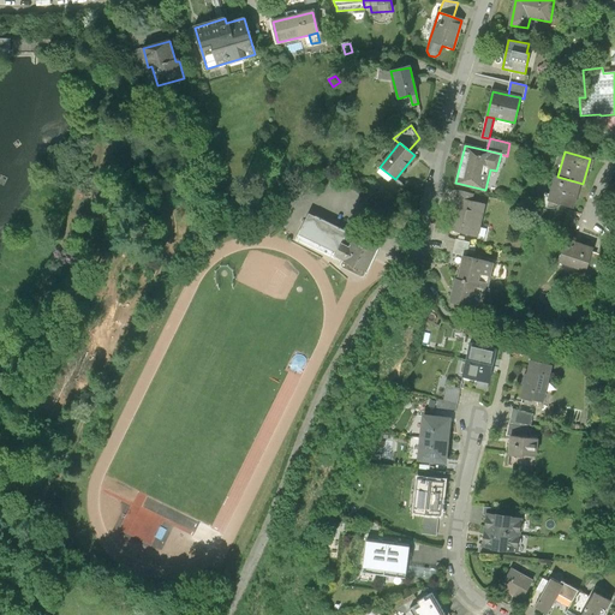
[(572,208),(579,183),(557,177),(554,175),(547,201),(572,208)]
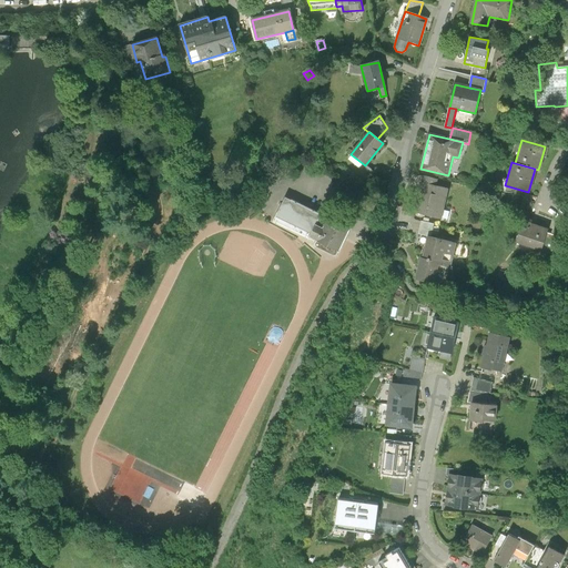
[(424,176),(422,183),(435,186),(437,180),(424,176)]
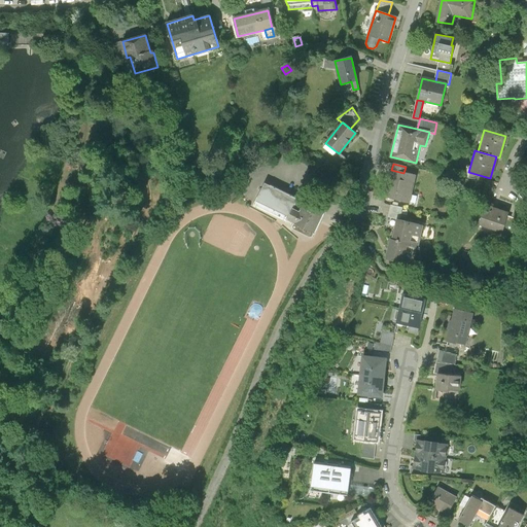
[(403,173),(391,170),(385,197),(410,203),(416,175),(403,173)]
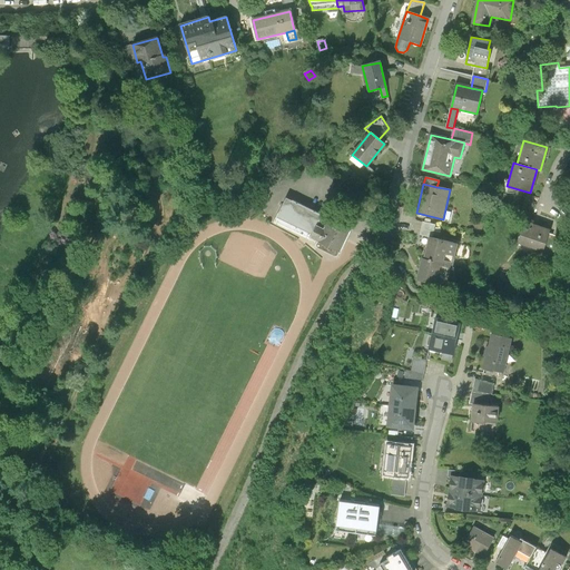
[(335,215),(293,194),(283,213),(318,231),(323,222),(331,225),(335,215)]
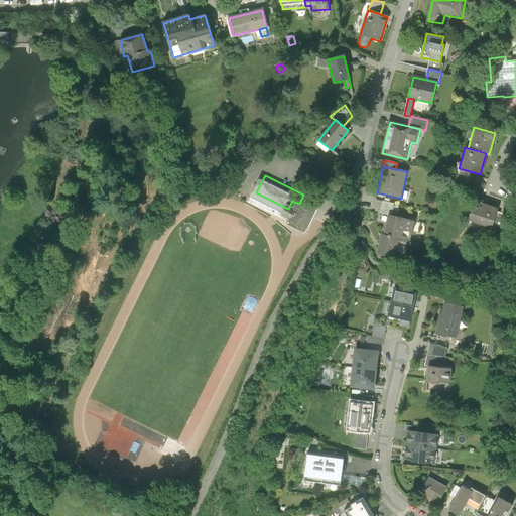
[(324,204),(303,195),(299,204),(292,201),(288,209),(287,212),(313,225),(324,204)]
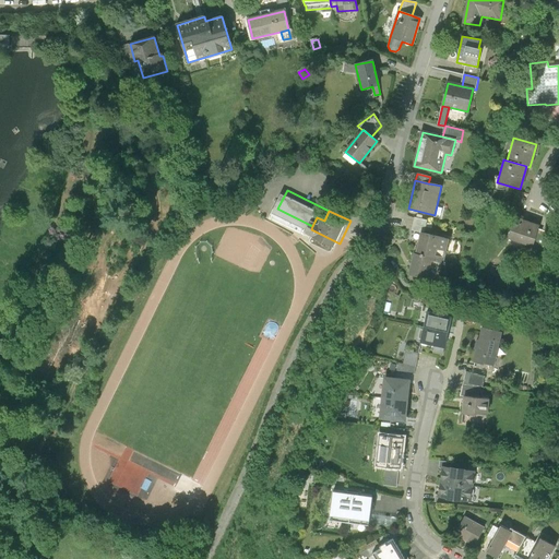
[(414,216),(411,229),(424,233),(427,219),(414,216)]
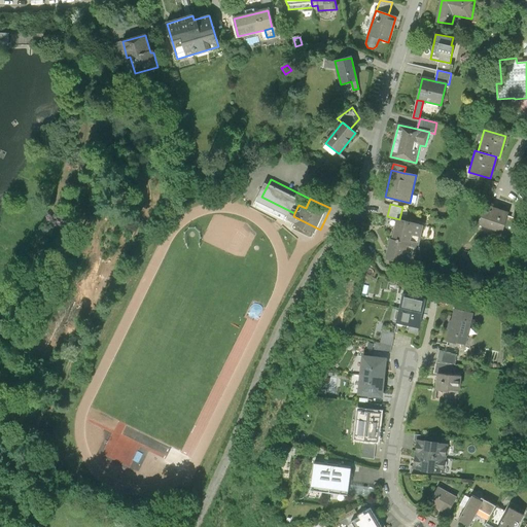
[(507,212),(484,205),(479,224),(502,232),(506,216),(507,212)]
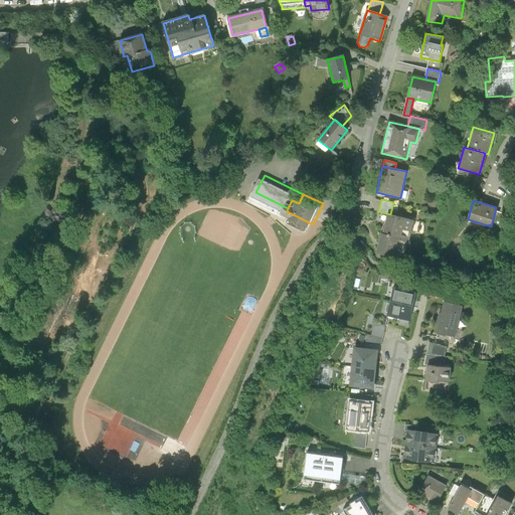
[(499,212),(495,211),(491,226),(488,235),(504,240),(514,206),(503,202),(499,212)]
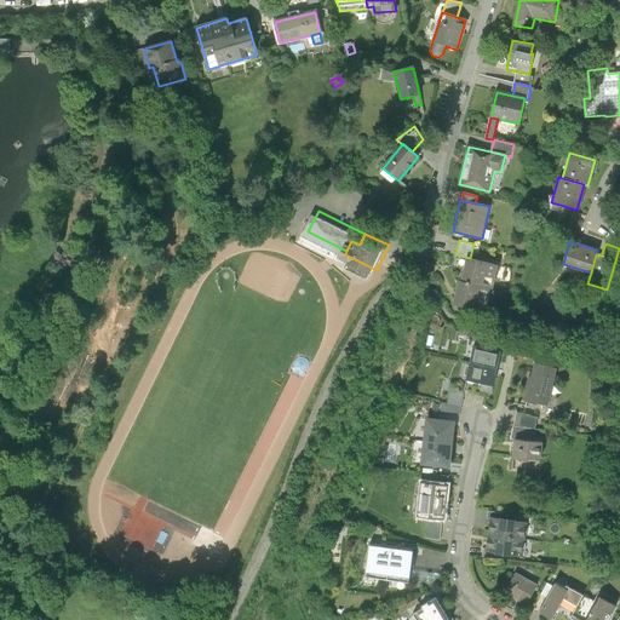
[(497,267),(466,259),(461,282),(488,288),(492,290),(497,267)]
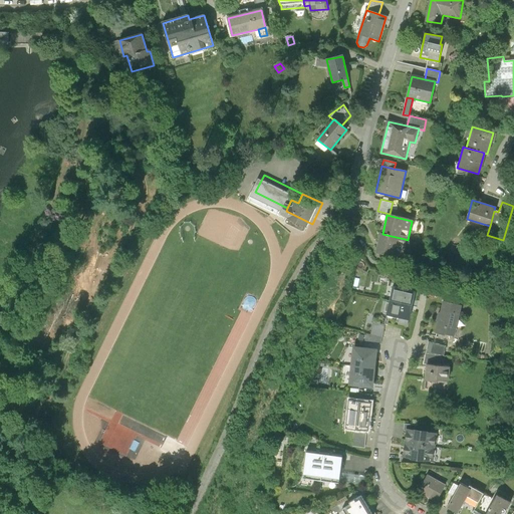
[(380,233),(375,252),(401,258),(405,239),(382,234),(380,233)]
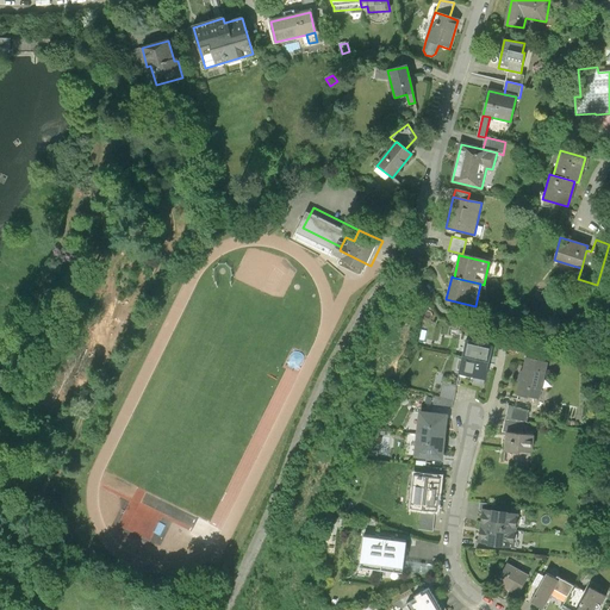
[(467,340),(464,356),(490,362),(492,346),(467,340)]
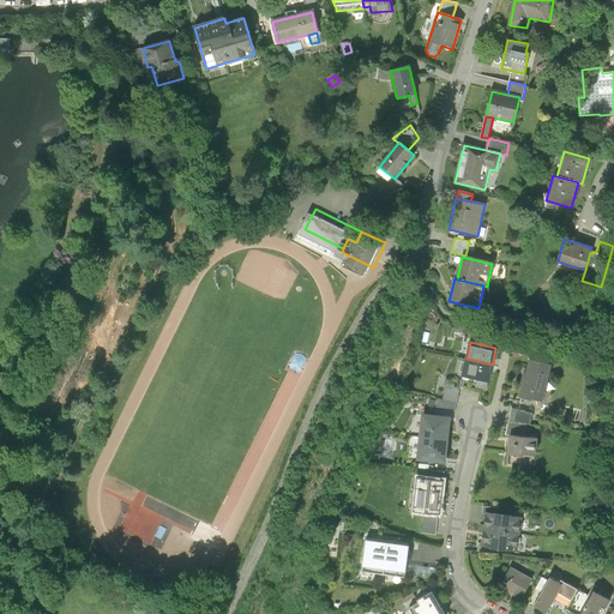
[(577,353),(566,351),(565,357),(569,359),(567,361),(576,362),(577,353)]
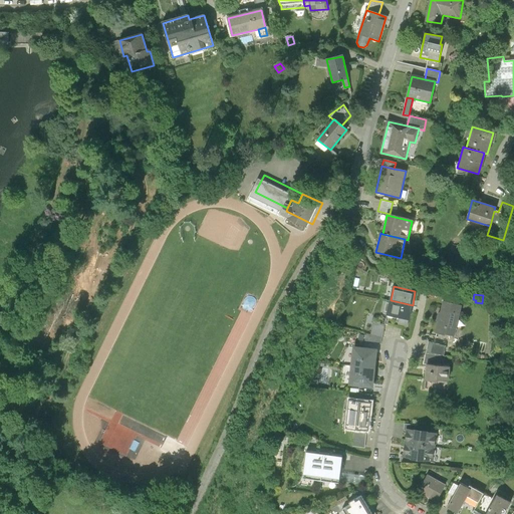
[(410,318),(413,305),(391,300),(388,313),(410,318)]
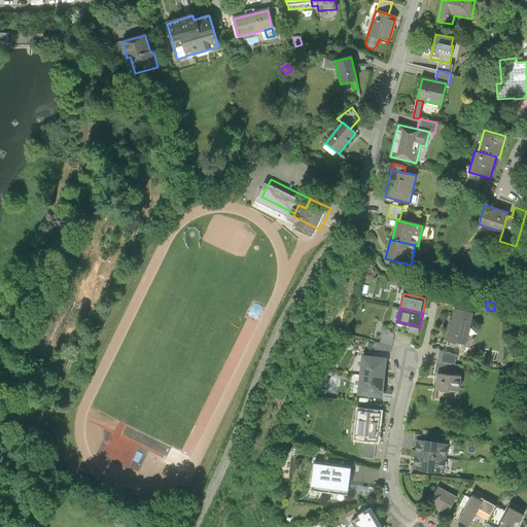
[(476,313),(456,308),(453,320),(451,320),(449,328),(451,329),(448,339),(467,344),(476,313)]
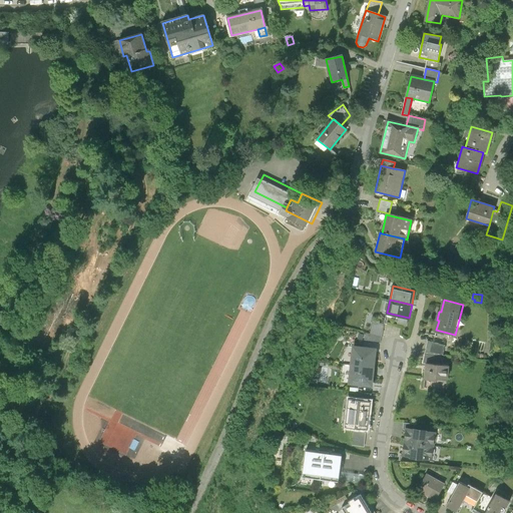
[(386,324),(374,321),(371,334),(366,333),(365,339),(381,343),(386,324)]
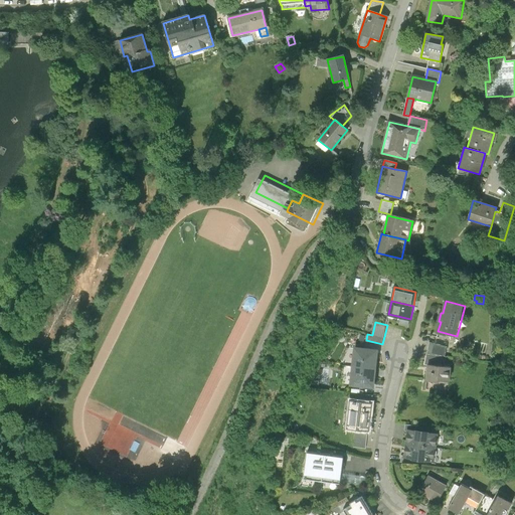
[(449,347),(433,343),(430,354),(431,355),(426,364),(431,365),(447,367),(450,358),(448,357),(449,347)]
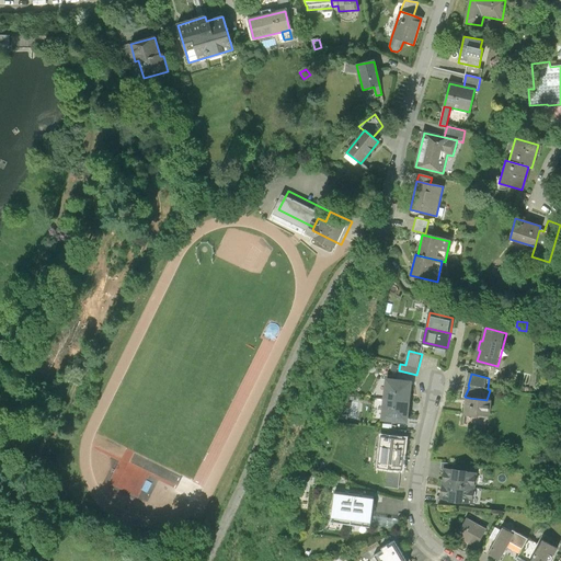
[(401,379),(390,378),(388,399),(411,401),(413,384),(400,382),(401,379)]
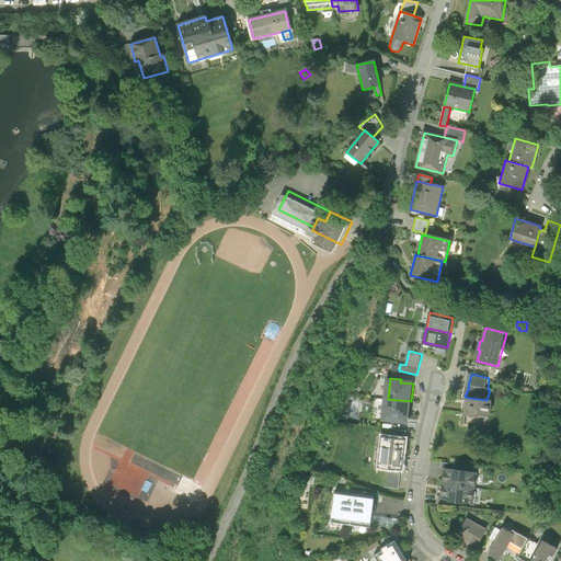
[(494,401),(487,400),(469,398),(467,415),(492,419),(494,401)]
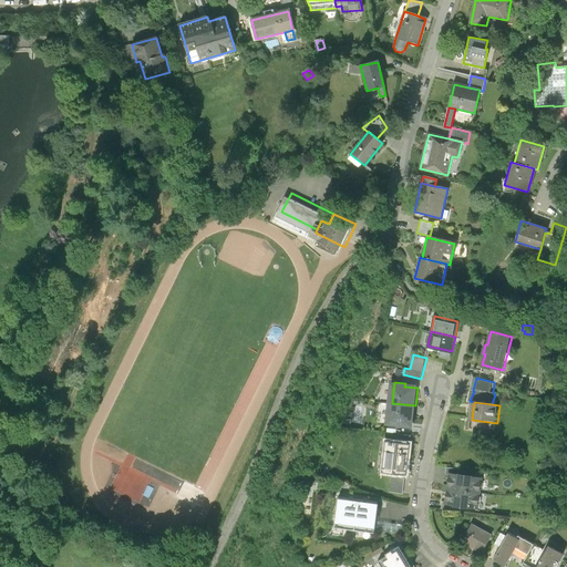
[(413,422),(415,405),(392,403),(390,423),(400,424),(401,421),(413,422)]
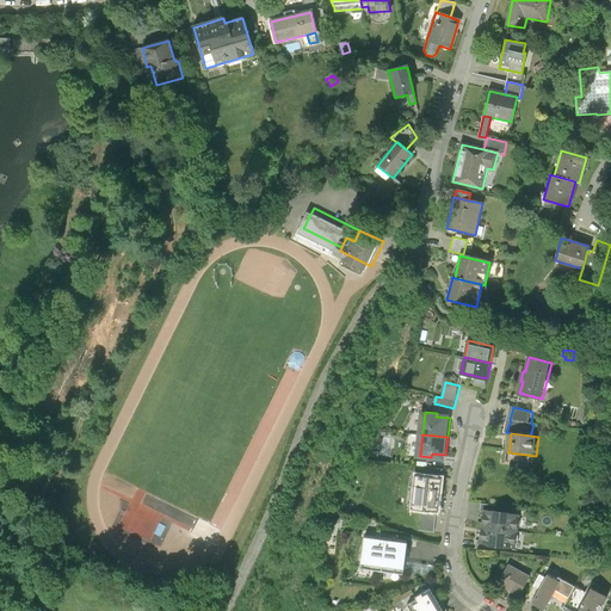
[(411,507),(429,510),(436,511),(438,511),(442,479),(414,476),(411,507)]
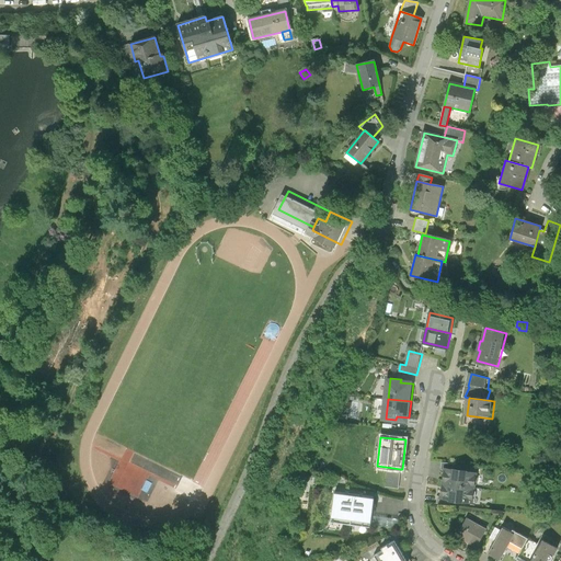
[(118,461),(109,484),(139,497),(141,490),(150,493),(156,480),(176,489),(182,474),(153,464),(150,471),(127,462),(126,465),(118,461)]
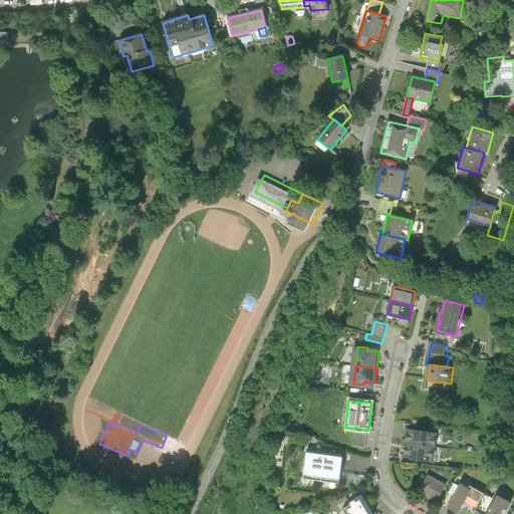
[(353,431),(352,446),(364,447),(366,430),(360,429),(360,432),(353,431)]
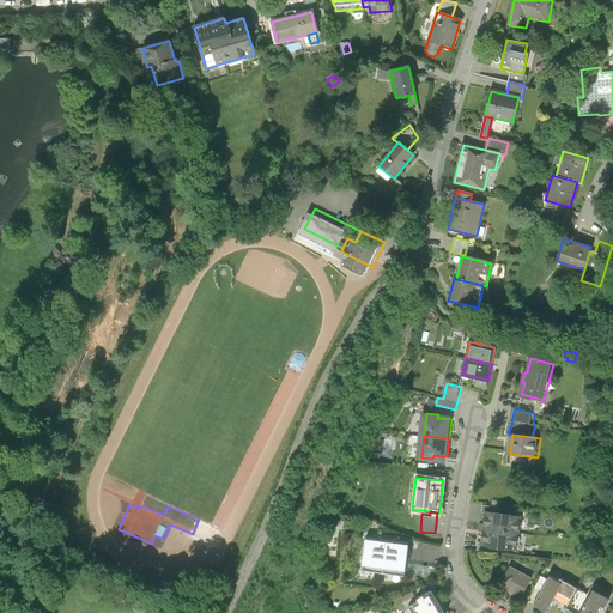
[(485,514),(483,529),(519,534),(521,516),(497,514),(485,511),(485,514)]
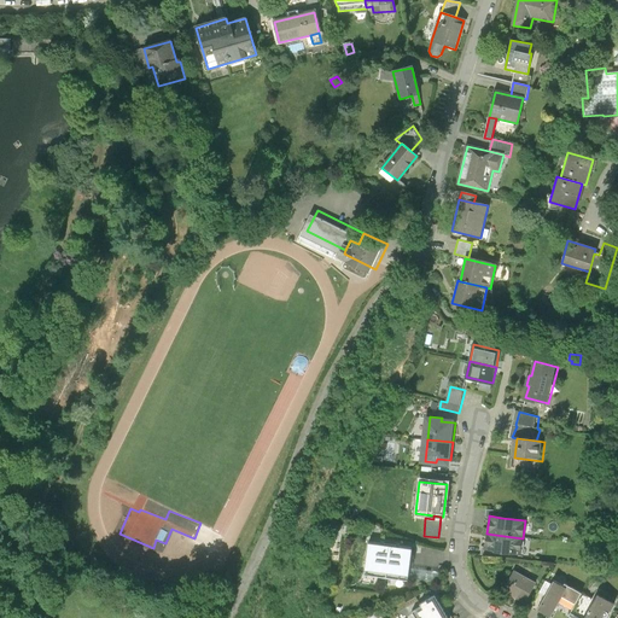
[(520,555),(523,538),(487,534),(484,551),(520,555)]
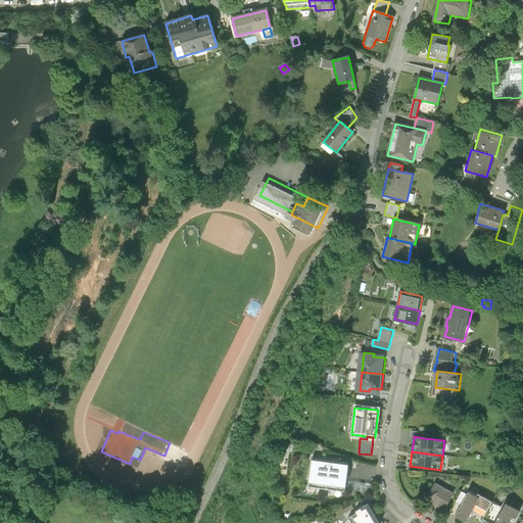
[(325,490),(329,462),(311,460),(307,487),(325,490)]
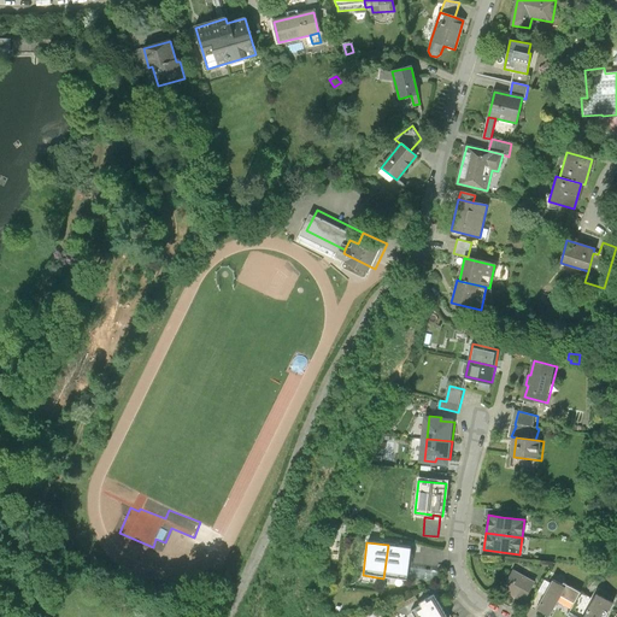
[(410,547),(388,545),(383,579),(405,581),(410,547)]
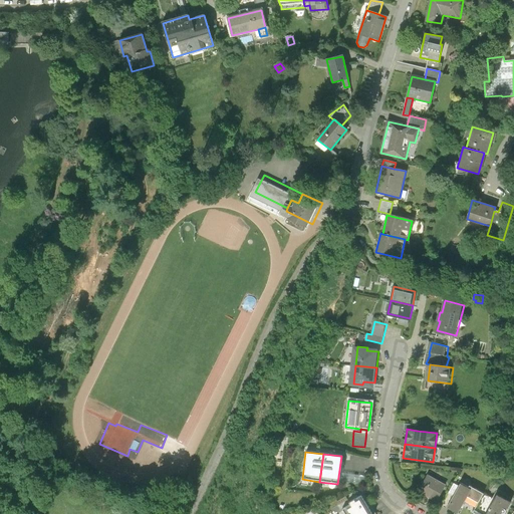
[(428,474),(418,492),(436,502),(446,484),(428,474)]
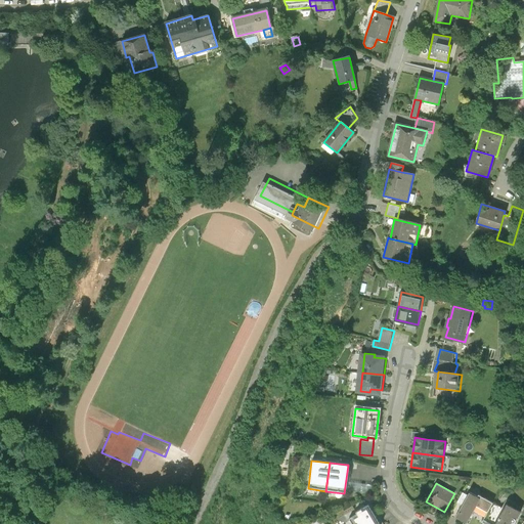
[(470,492),(455,517),(467,523),(476,506),(480,498),(477,496),(470,492)]
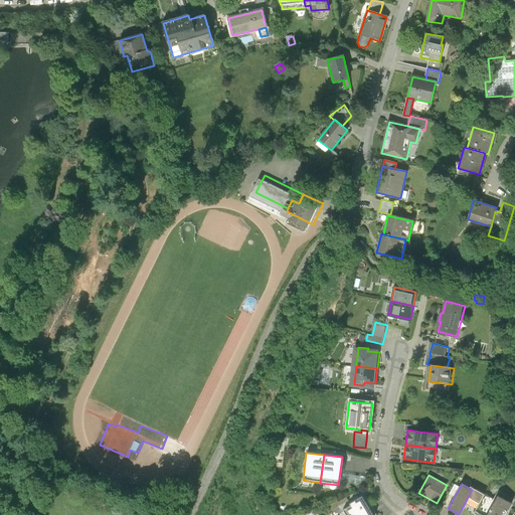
[(470,486),(469,488),(472,490),(468,497),(479,503),(484,494),(470,486)]
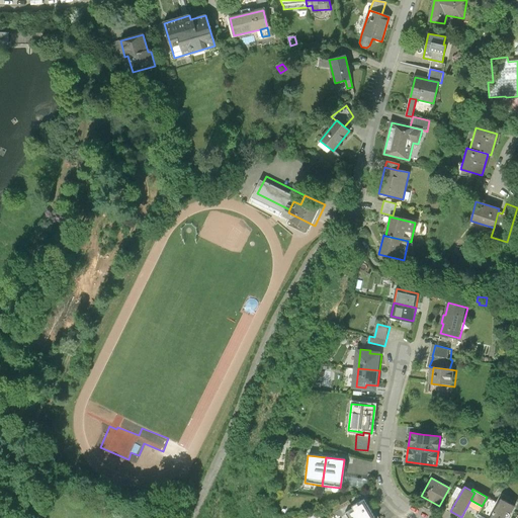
[(476,516),(479,517),(478,517),(505,517),(508,514),(510,515),(513,510),(515,507),(500,499),(489,517),(486,517),(478,513),(476,516)]
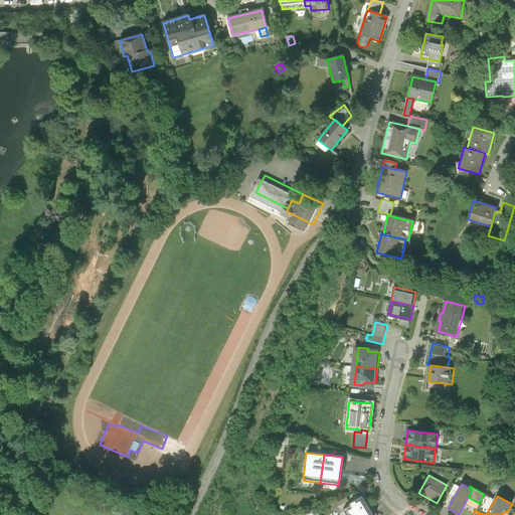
[(350,504),(351,506),(343,511),(345,514),(371,514),(361,497),(350,504)]
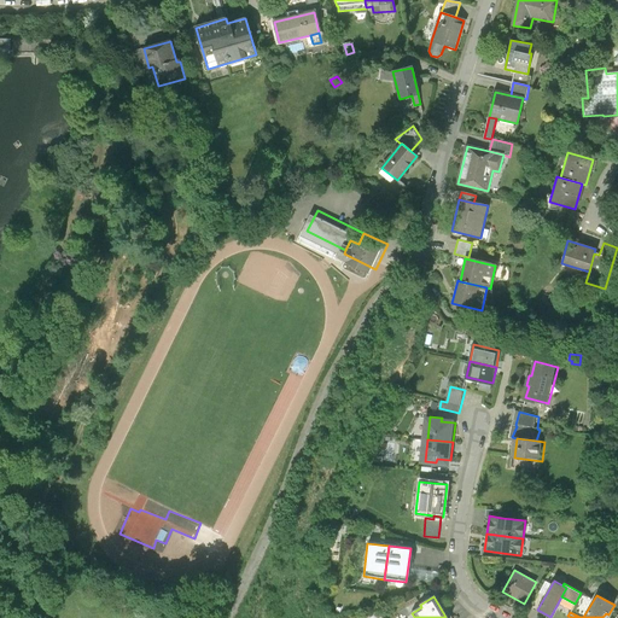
All buildings are outlined.
